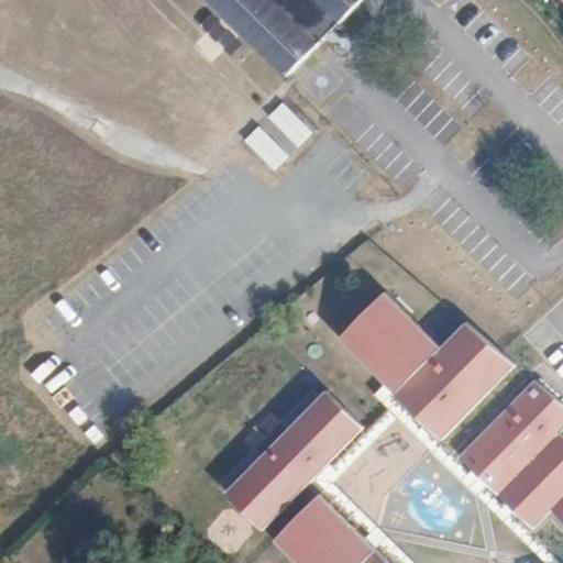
[(363,0),(211,0),(227,14),(242,30),(289,75),(363,0)]
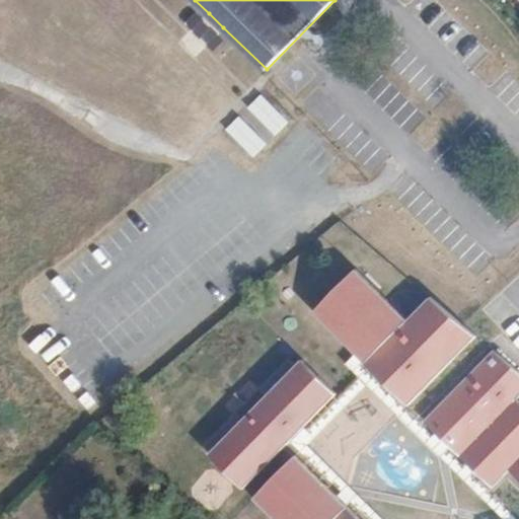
[(291,122),(263,93),(225,129),(253,157),(291,122)]
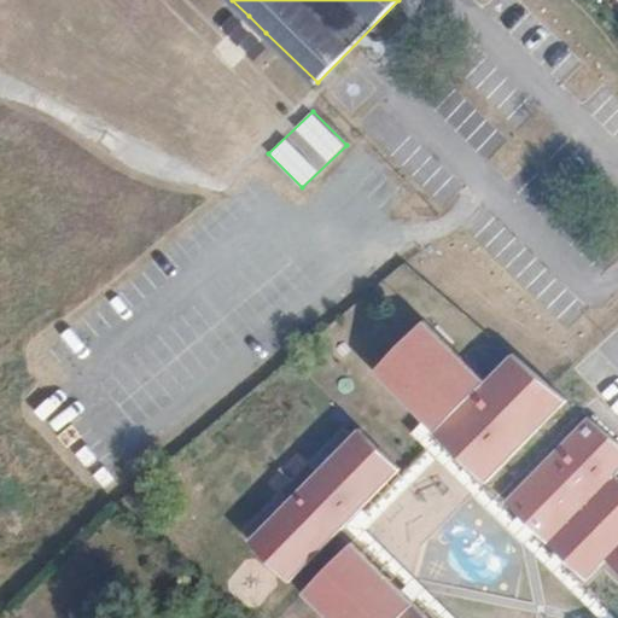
[(372,373),(433,433),(485,382),(423,321),(372,373)]
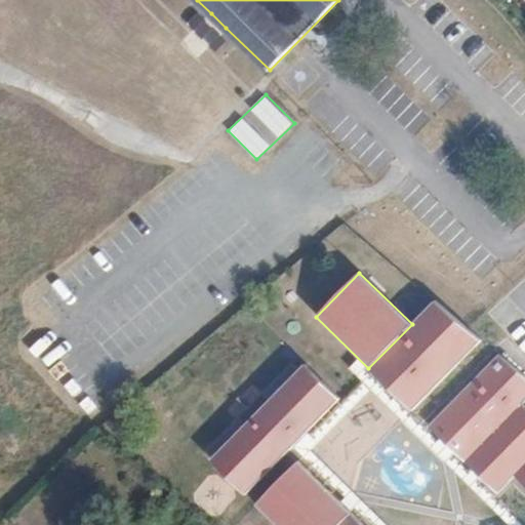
[(481,340),(435,300),(412,324),(368,368),(412,411),(481,340)]
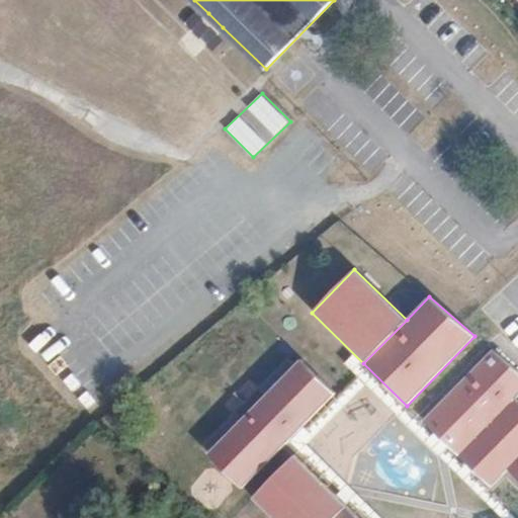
[(517,397),(517,371),(492,350),(422,421),(460,458),(515,400),(517,397)]
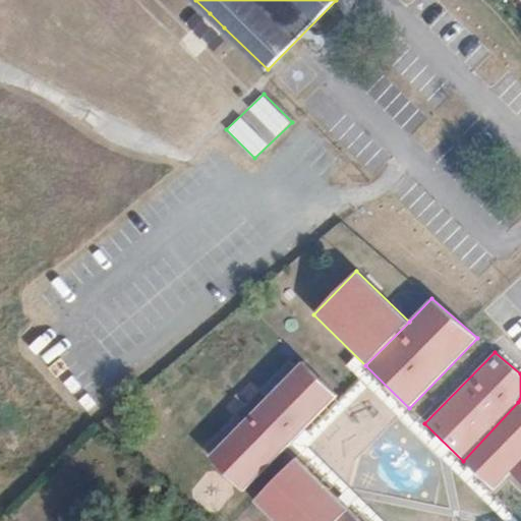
[(207,457),(242,491),(337,396),(301,361),(207,457)]
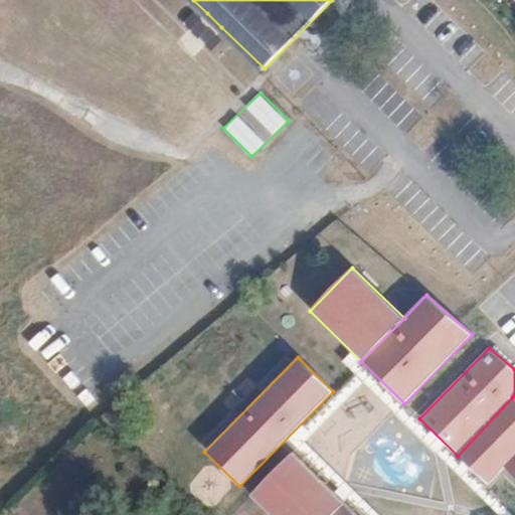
[(514,399),(512,397),(458,456),(487,485),(504,467),(514,454),(514,399)]
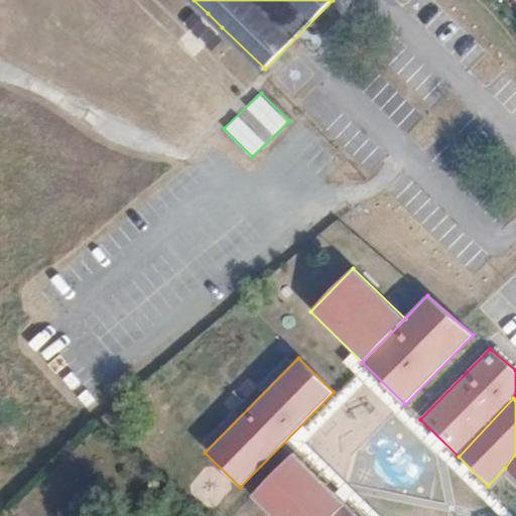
[(269,515),(333,515),(345,505),(293,454),(250,497),(269,515)]
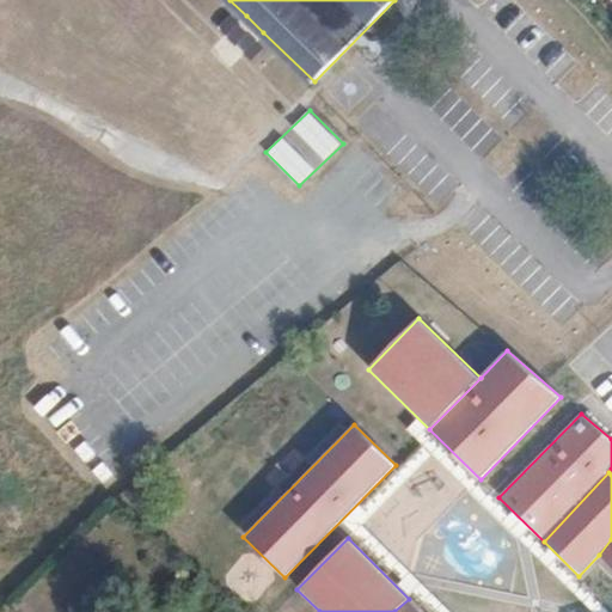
[(611,539),(599,555),(611,568),(611,539)]
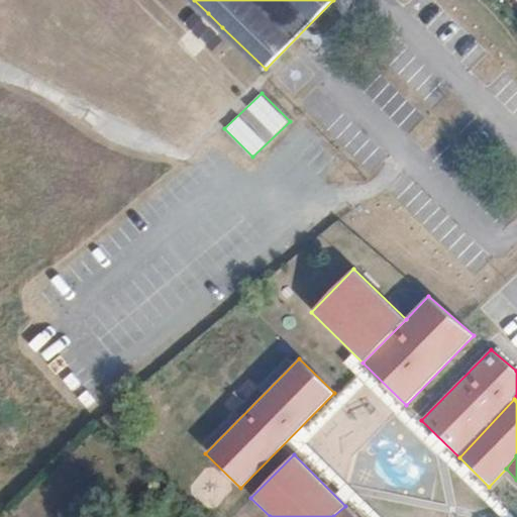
[(333,516),(356,516),(345,506),(333,516)]
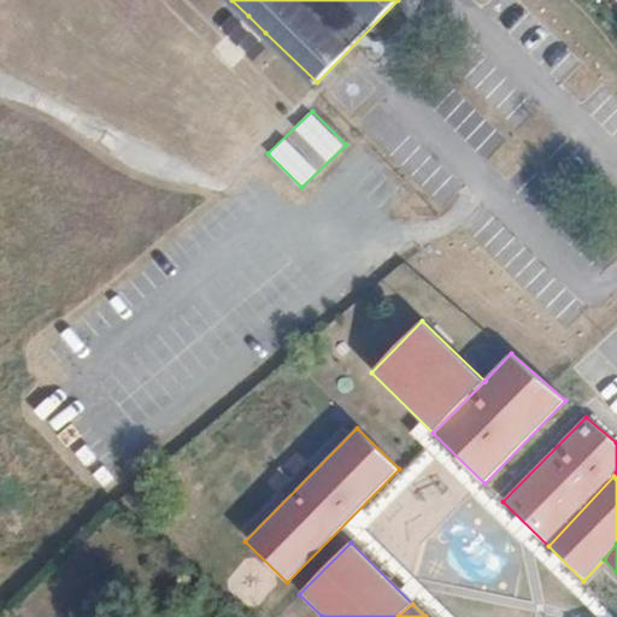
All buildings are outlined.
